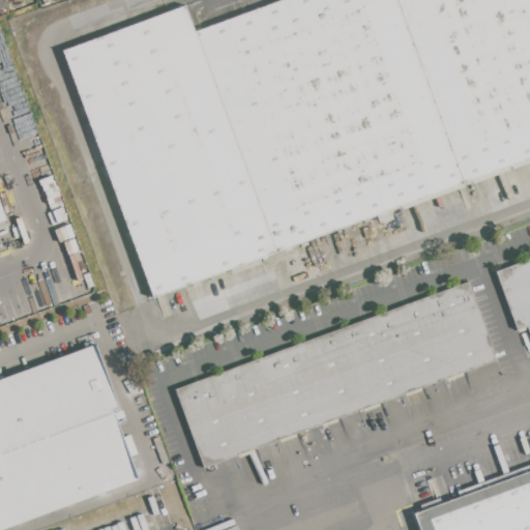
[(61,50),(184,4),(195,32),(281,0),(529,0),(529,157),(153,298),(61,50)]
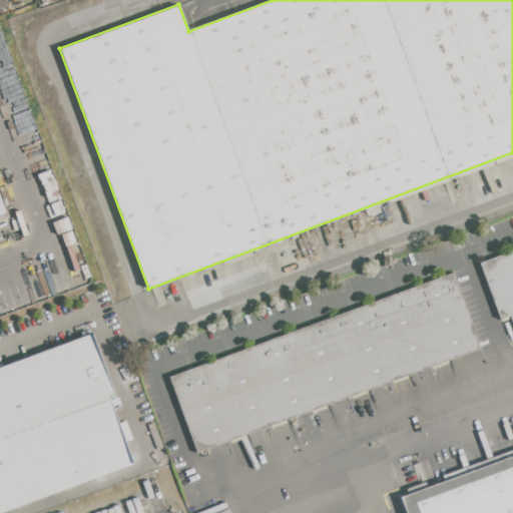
[(0,191),(8,213),(0,215),(0,191)]
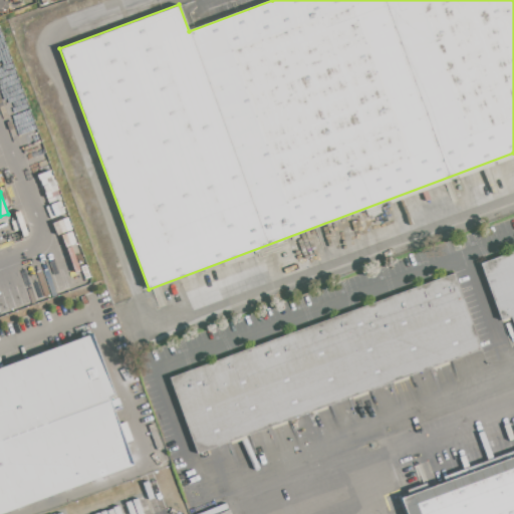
[(513,251),(481,263),(502,321),(511,318),(513,326),(513,251)]
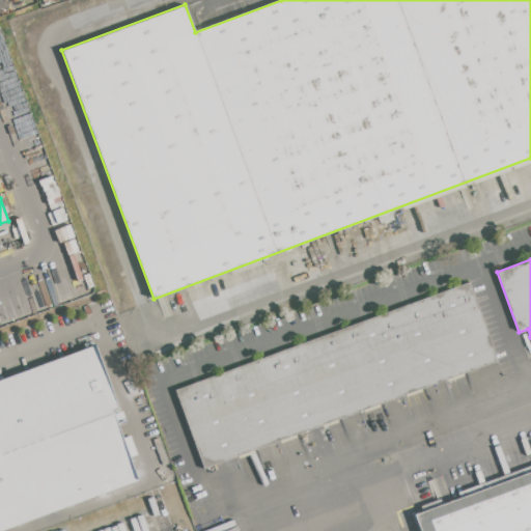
[(175,388),(470,281),(499,361),(204,469),(175,388)]
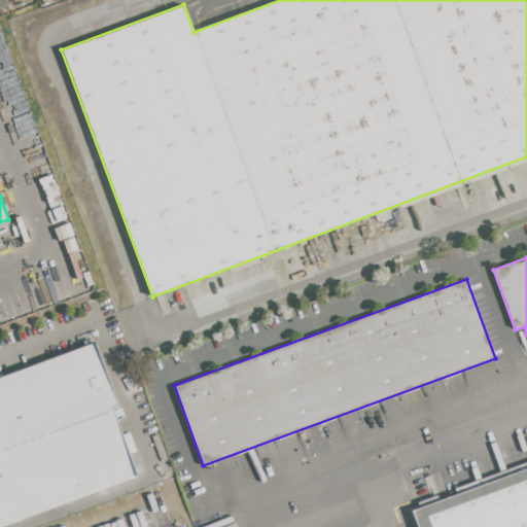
[(0,378),(0,526),(137,478),(112,408),(118,406),(96,343),(0,378)]
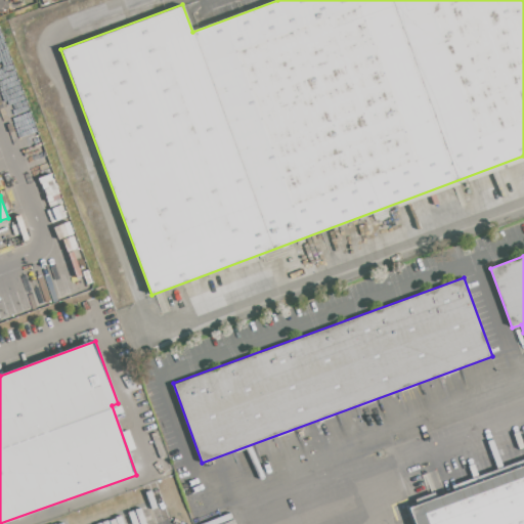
[(411,523),(406,510),(523,466),(523,523),(411,523)]
